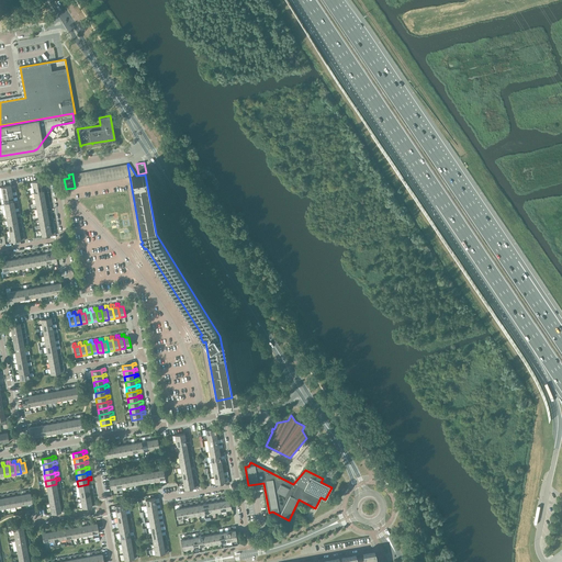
[(46,486),(47,492),(57,490),(57,489),(57,485),(60,485),(60,482),(56,483),(56,484),(46,486)]
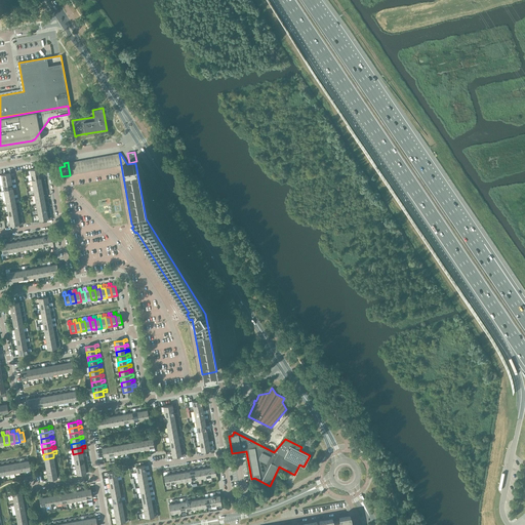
[(73,454),(74,459),(83,457),(83,456),(83,453),(86,453),(86,450),(82,451),(82,452),(73,454)]
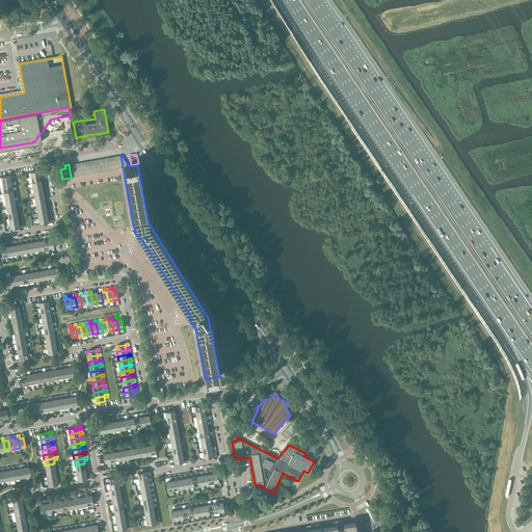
[(45,466),(46,471),(55,469),(55,468),(55,464),(58,464),(58,461),(54,462),(54,463),(45,466)]
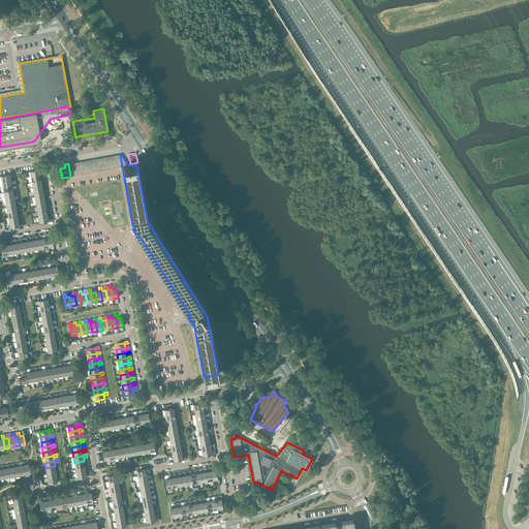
[(74,463),(75,468),(85,466),(85,465),(84,462),(88,462),(87,459),(84,460),(84,461),(74,463)]
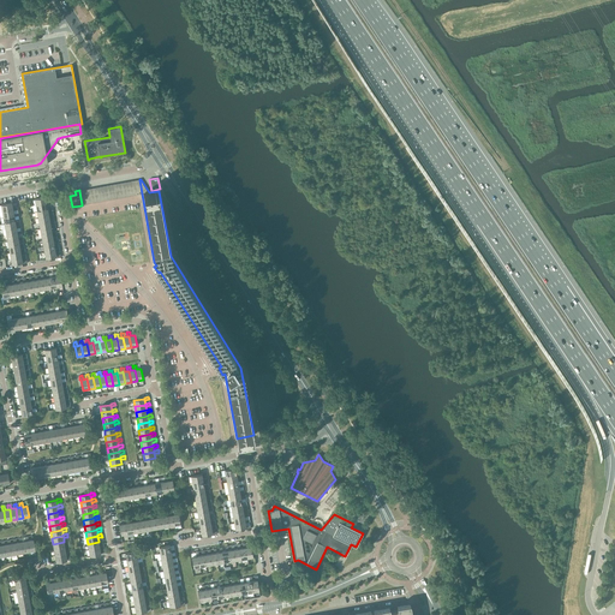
[(25,537),(25,541),(28,541),(29,551),(35,550),(34,539),(29,541),(28,536),(25,537)]
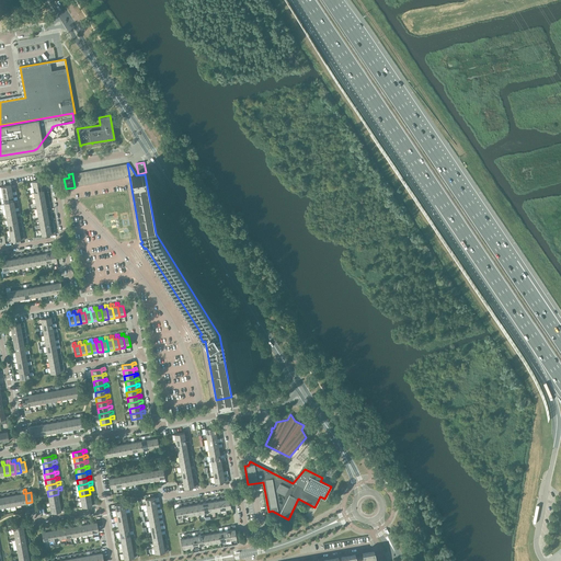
[(18,491),(18,494),(20,494),(21,504),(26,503),(25,493),(23,493),(21,494),(20,490),(18,491)]
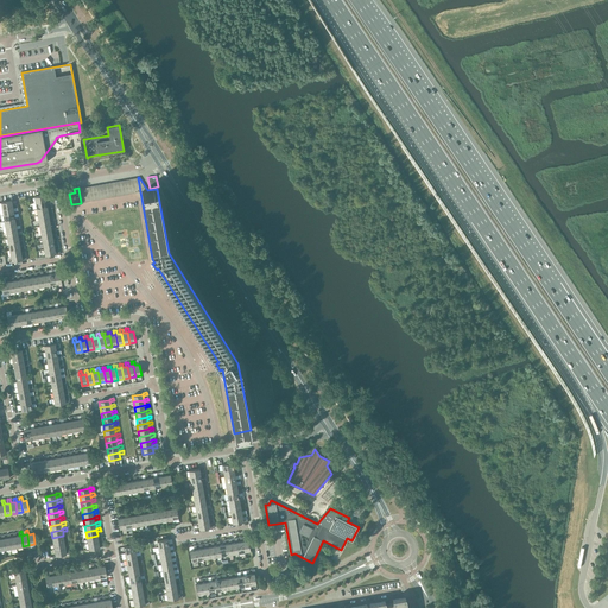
[(13,533),(13,537),(16,537),(17,548),(23,546),(21,536),(19,536),(17,537),(16,532),(13,533)]
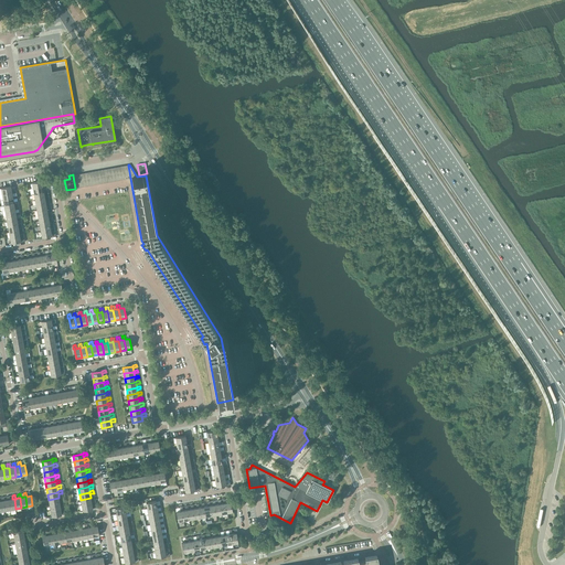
[(7,496),(8,500),(9,500),(10,510),(16,509),(14,499),(12,499),(10,499),(9,496),(7,496)]
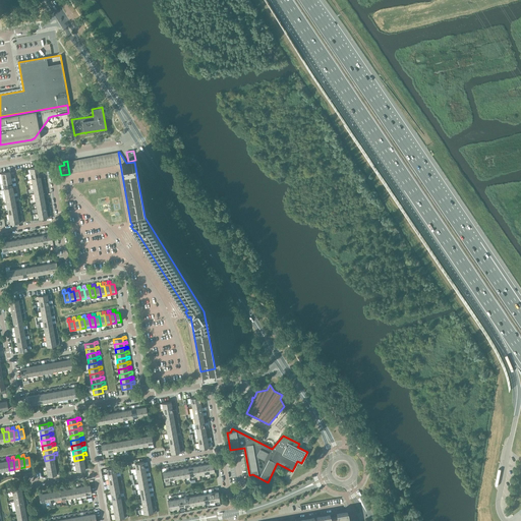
[(45,461),(46,466),(55,464),(55,463),(54,460),(58,460),(57,457),(54,458),(54,459),(45,461)]
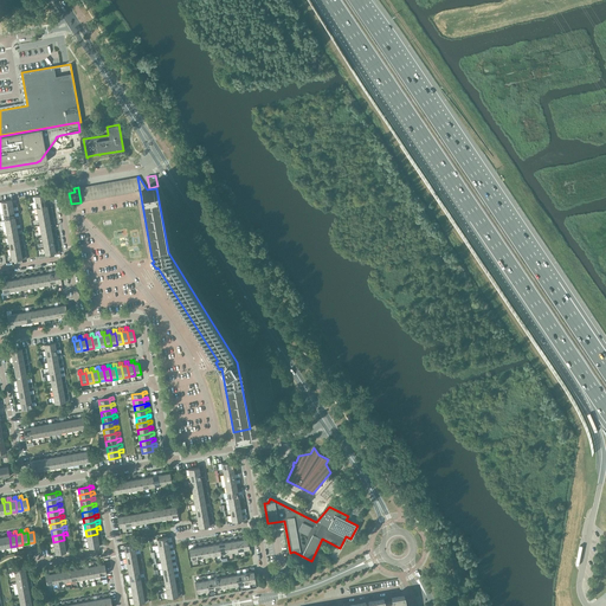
[(86,536),(88,542),(98,540),(98,539),(97,535),(102,535),(101,532),(97,533),(97,534),(86,536)]
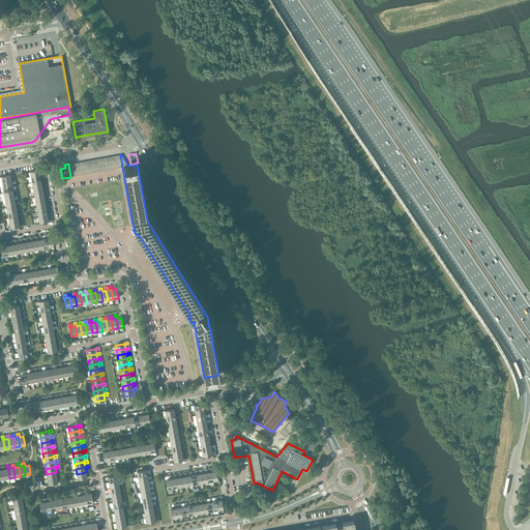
[(1,466),(2,470),(3,470),(4,479),(9,478),(8,469),(7,469),(4,469),(3,466),(1,466)]
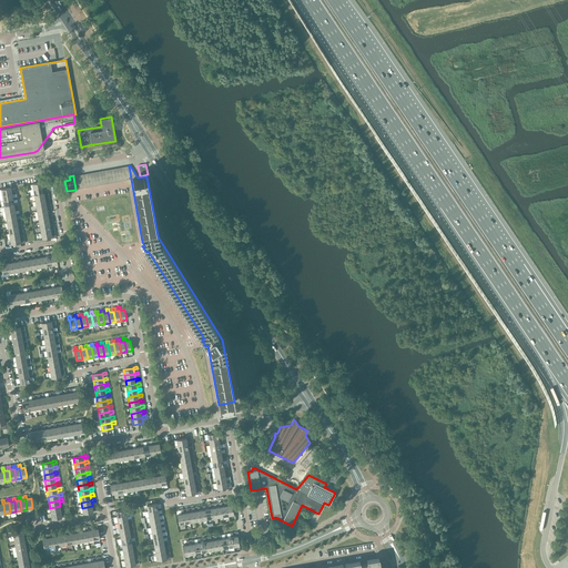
[(50,508),(51,514),(61,511),(61,510),(60,507),(64,507),(63,504),(60,505),(60,506),(50,508)]
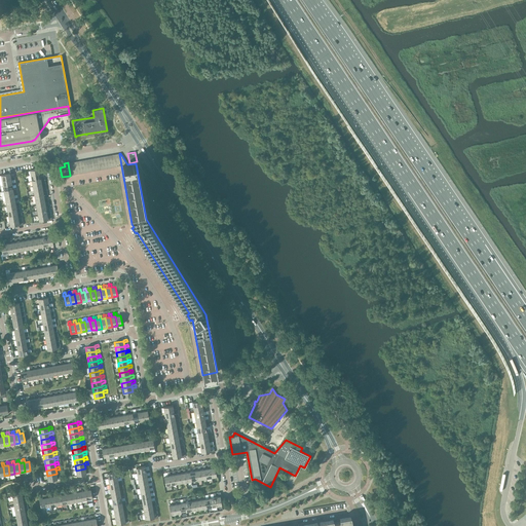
[(85,468),(76,471),(77,476),(86,474),(85,470),(89,470),(88,466),(85,467),(85,468)]
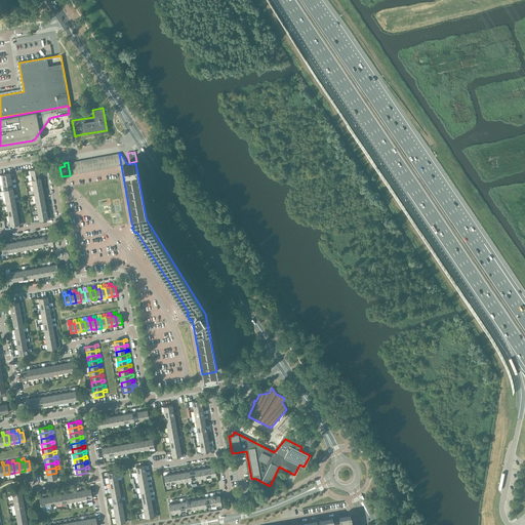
[(56,473),(47,475),(48,480),(57,478),(56,474),(61,474),(59,471),(56,472),(56,473)]
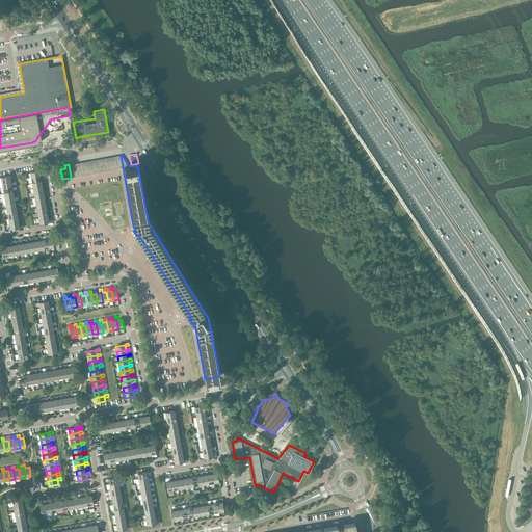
[(11,496),(12,501),(22,500),(22,499),(21,496),(25,495),(25,493),(21,494),(21,495),(11,496)]
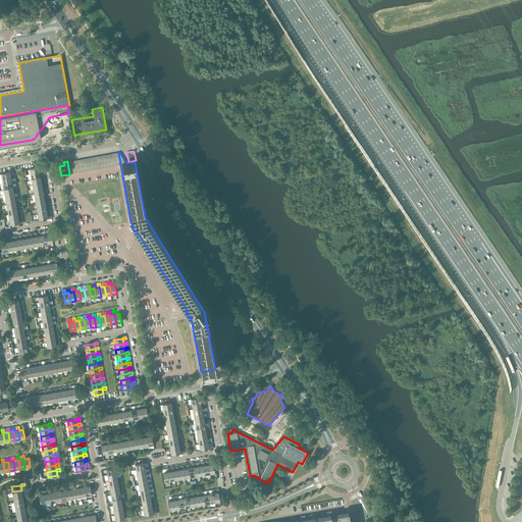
[(83,483),(84,487),(85,486),(87,496),(92,496),(90,485),(86,486),(86,483),(83,483)]
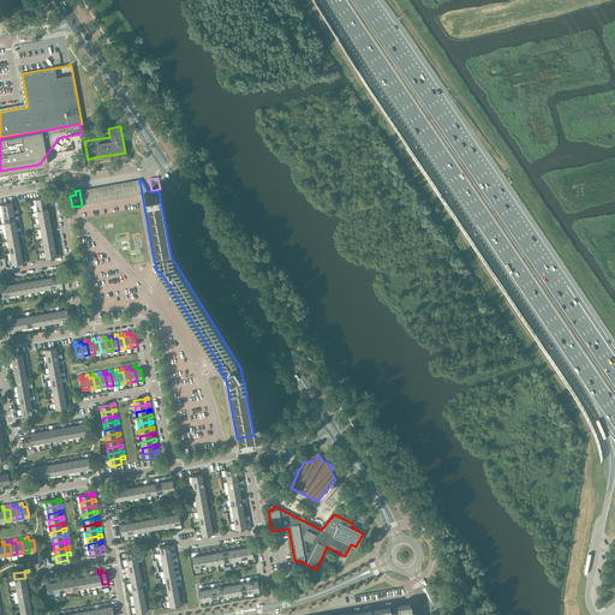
[(85,572),(87,575),(88,575),(90,586),(96,585),(94,574),(93,574),(89,575),(89,571),(85,572)]
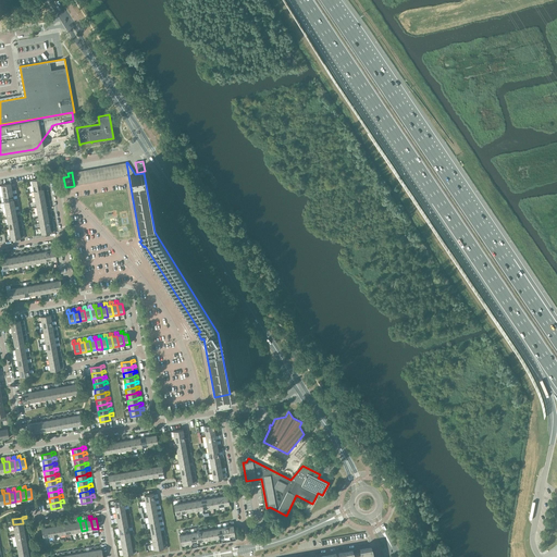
[(83,517),(84,520),(85,520),(87,530),(93,529),(90,519),(89,520),(86,520),(86,517),(83,517)]
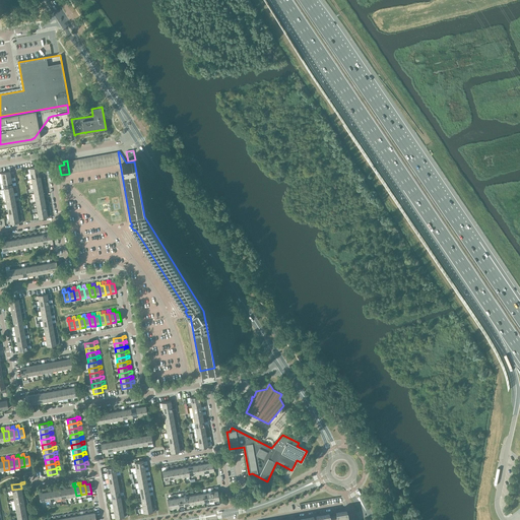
[(67,484),(68,488),(69,488),(71,497),(76,496),(74,486),(73,486),(70,488),(70,483),(67,484)]
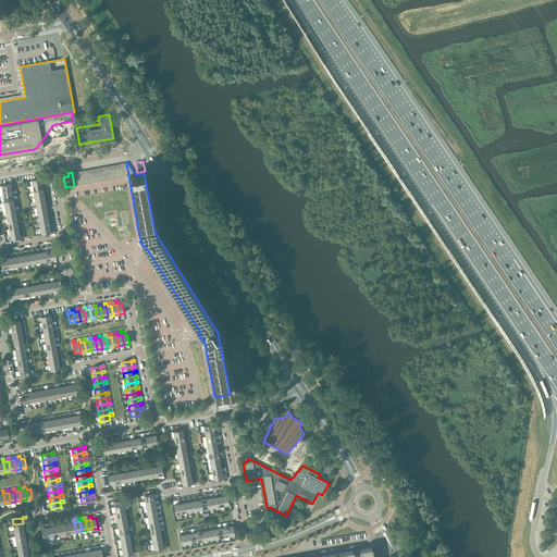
[(66,520),(67,523),(69,523),(71,533),(76,532),(74,522),(73,522),(70,523),(70,519),(66,520)]
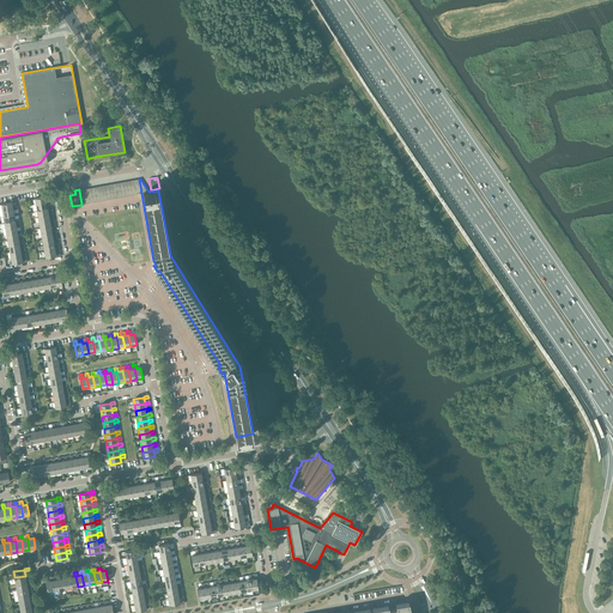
[(67,574),(68,577),(70,577),(72,588),(78,587),(76,576),(74,576),(71,577),(71,572),(67,574)]
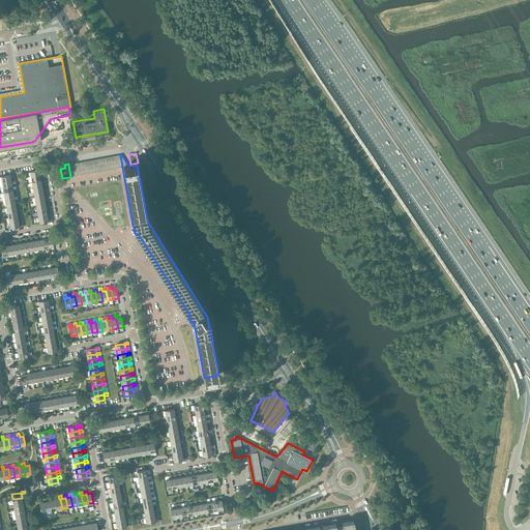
[(12,499),(13,504),(23,503),(23,502),(22,499),(26,498),(25,496),(22,497),(22,498),(12,499)]
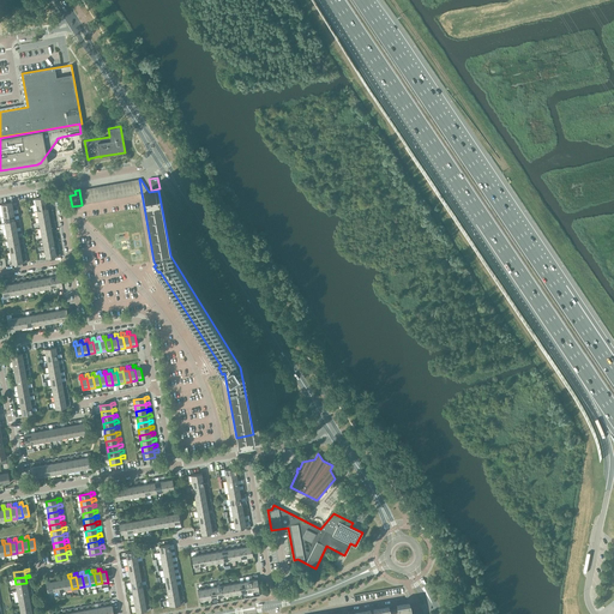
[(62,575),(62,579),(64,579),(66,590),(72,589),(70,578),(68,578),(66,578),(65,575),(62,575)]
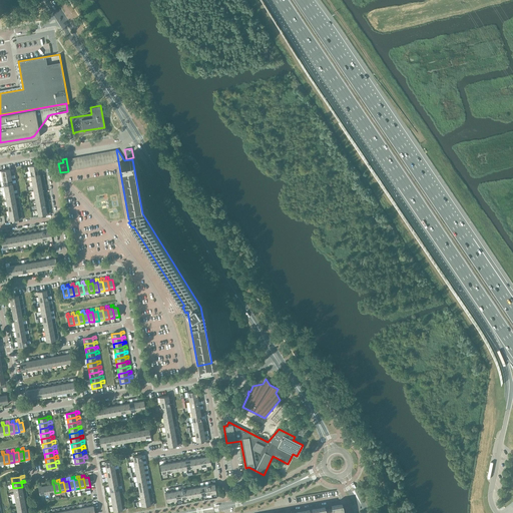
[(47,481),(47,485),(49,485),(50,494),(55,493),(53,484),(52,484),(50,484),(49,481),(47,481)]
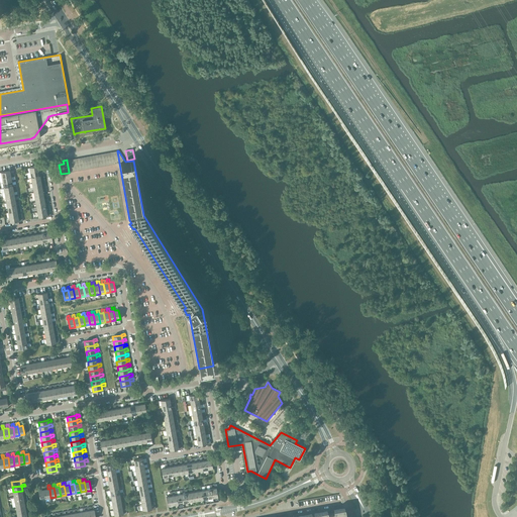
[(42,486),(42,490),(44,489),(45,499),(50,498),(49,489),(47,489),(45,489),(44,486),(42,486)]
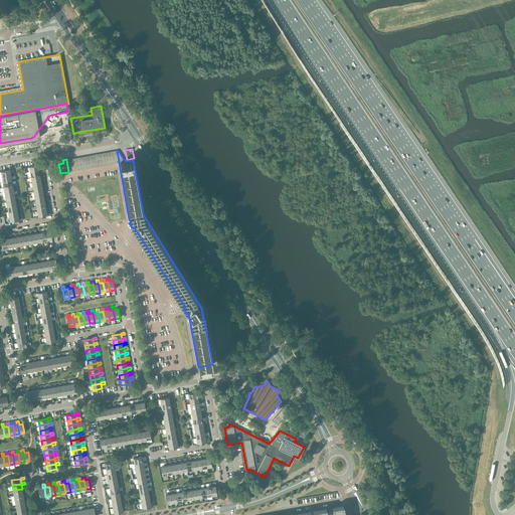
[(44,487),(42,488),(40,488),(39,485),(37,485),(37,489),(38,488),(40,498),(45,497),(44,487)]
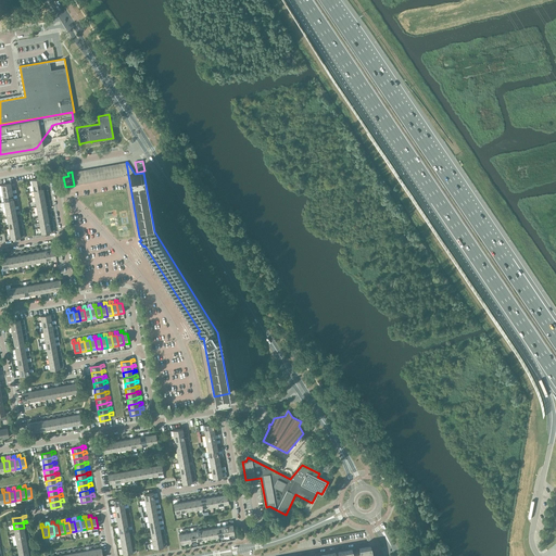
[(14,529),(15,534),(25,532),(24,529),(28,528),(27,526),(24,527),(24,528),(14,529)]
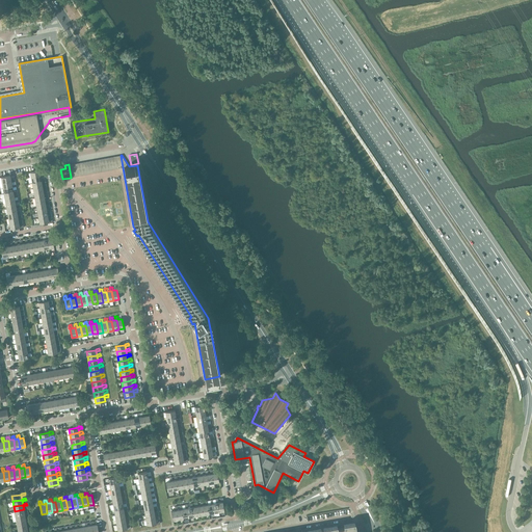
[(15,511),(16,516),(25,514),(25,513),(24,511),(28,510),(27,508),(24,509),(15,511)]
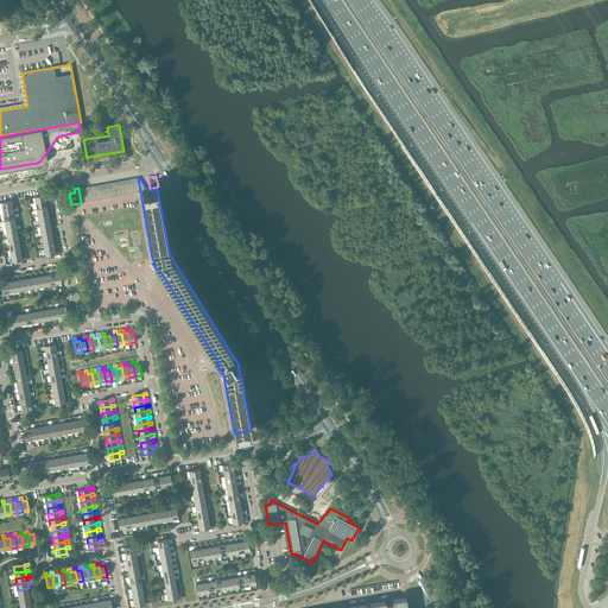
[(18,590),(19,596),(30,594),(30,593),(29,590),(32,589),(32,587),(29,587),(29,588),(18,590)]
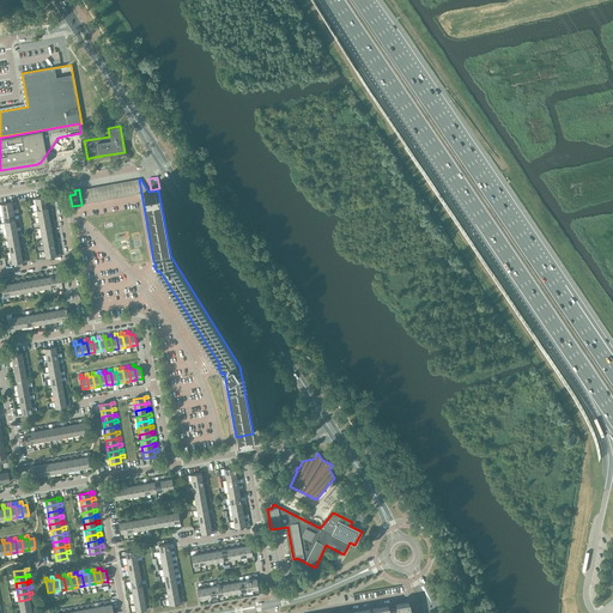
[(19,601),(19,607),(31,605),(30,604),(30,601),(34,600),(34,598),(30,598),(30,599),(19,601)]
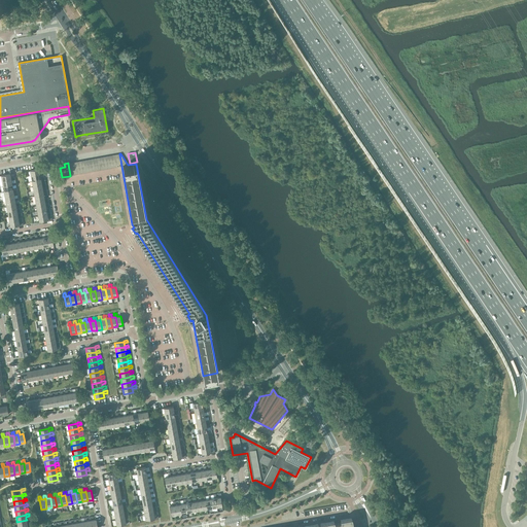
[(341,520),(342,525),(341,526),(350,526),(353,526),(351,518),(341,520)]
